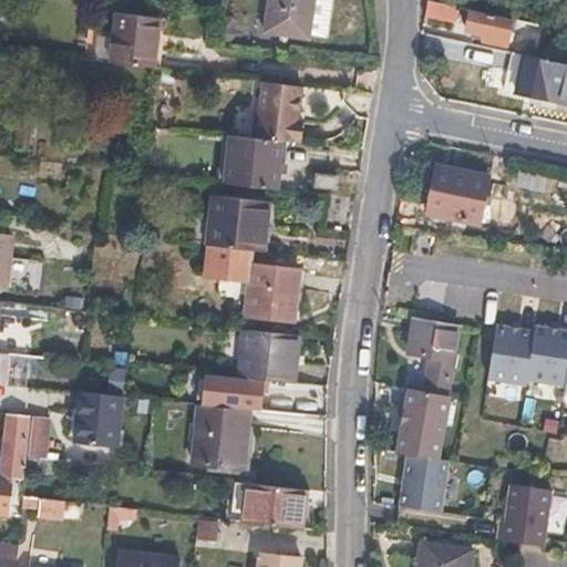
[(329,41),(334,0),(269,0),(265,33),(310,42),(311,38),(329,41)]
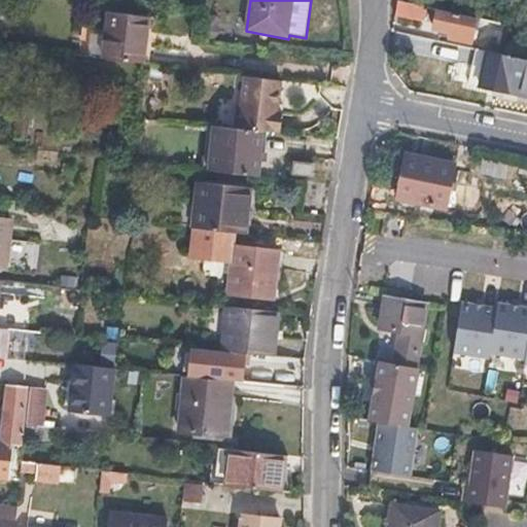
[(419,18),(423,3),(411,0),(392,0),(392,11),(419,18)]
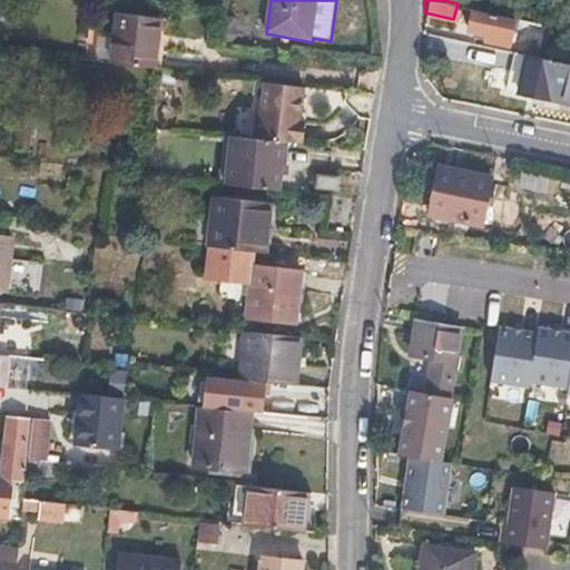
[(508,43),(514,16),(470,7),(464,26),(487,31),(484,38),(508,43)]
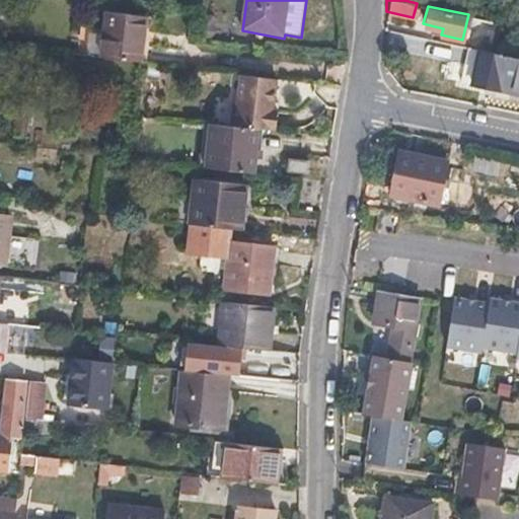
[(141,65),(145,33),(147,19),(107,14),(101,59),(141,65)]
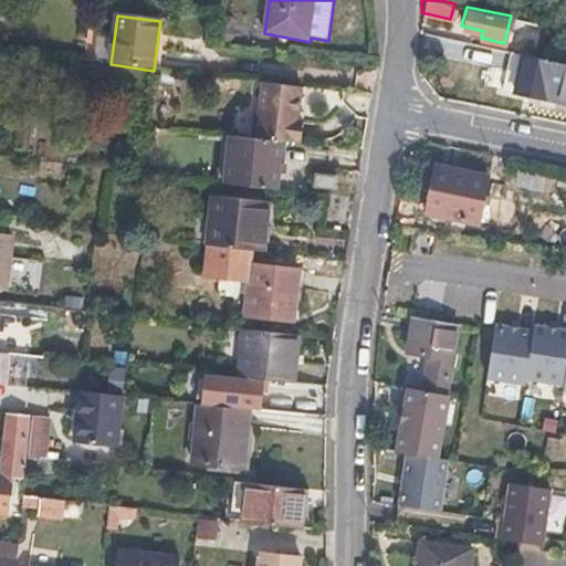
[(509,42),(538,48),(542,25),(512,21),(509,42)]
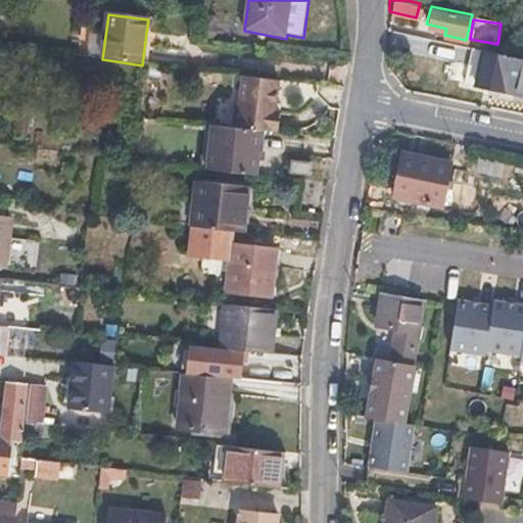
[(522,93),(522,56),(471,46),(468,65),(463,81),(522,93)]
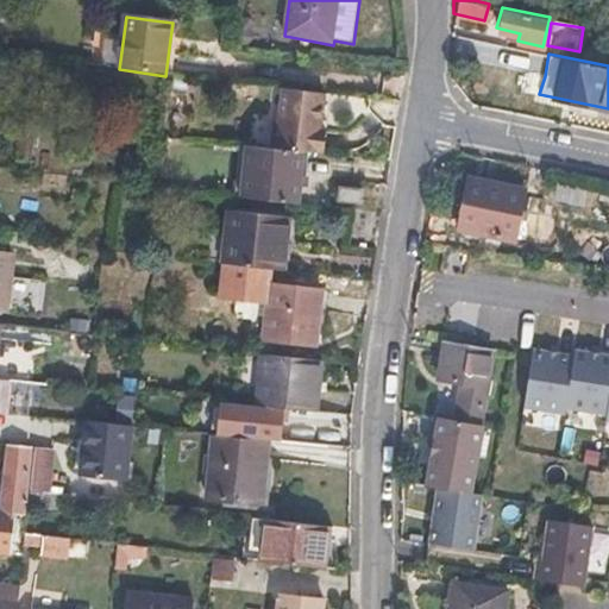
[(325,133),(320,132),(322,96),(282,92),(280,121),(274,120),(270,149),(302,154),(315,155),(316,149),(324,150),(325,133)]
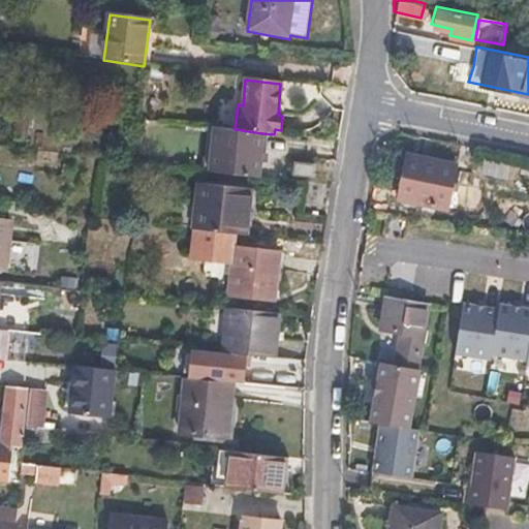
[(258,178),(262,133),(235,129),(215,127),(211,172),(258,178)]
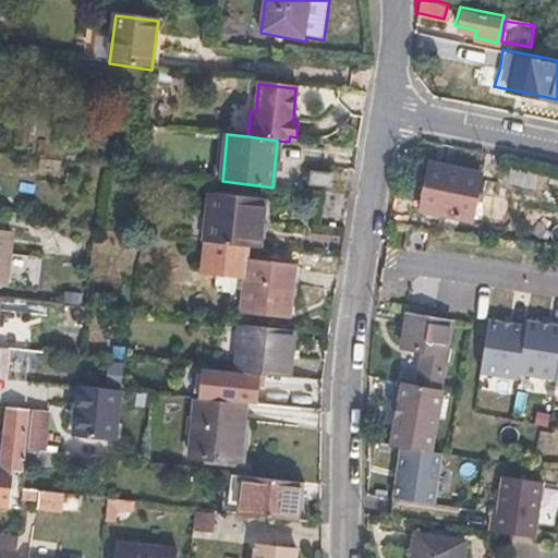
[(470,217),(478,173),(428,162),(420,207),(470,217)]
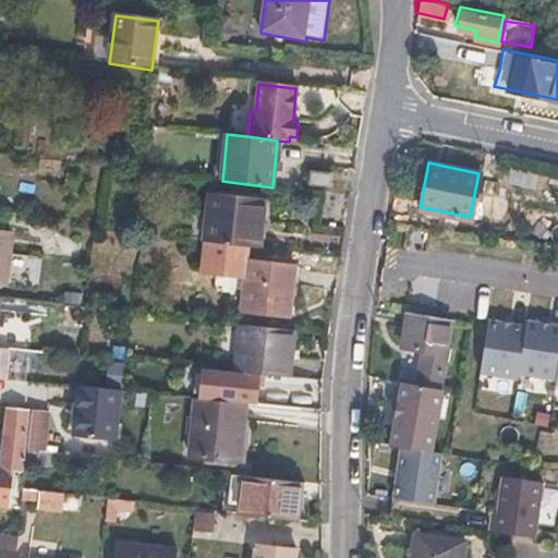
[(255,249),(259,201),(205,194),(199,243),(255,249)]
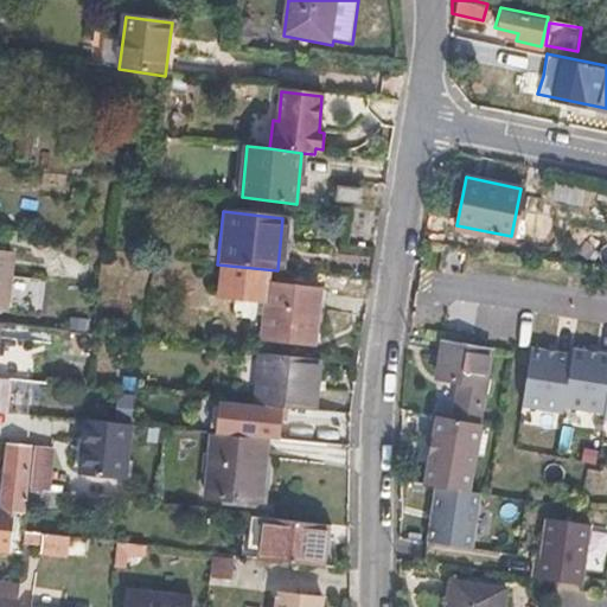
[(307,345),(314,289),(263,282),(255,338),(307,345)]
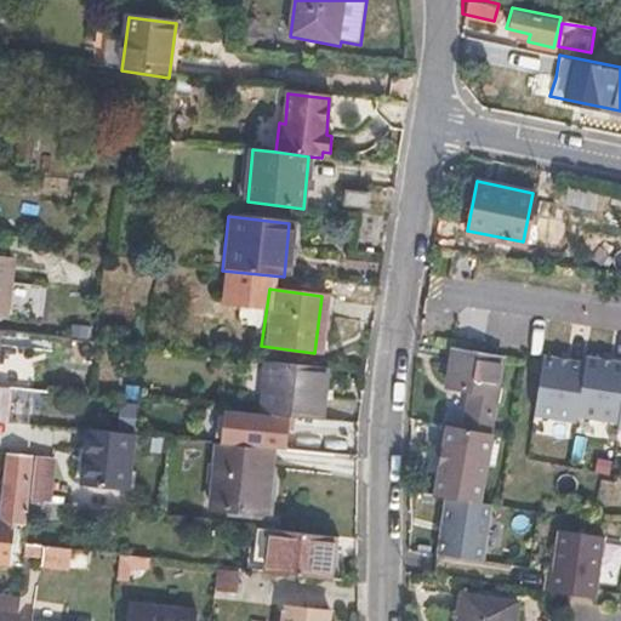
[(483,422),(493,352),(445,346),(440,385),(462,388),(459,422),(486,427),(483,422)]
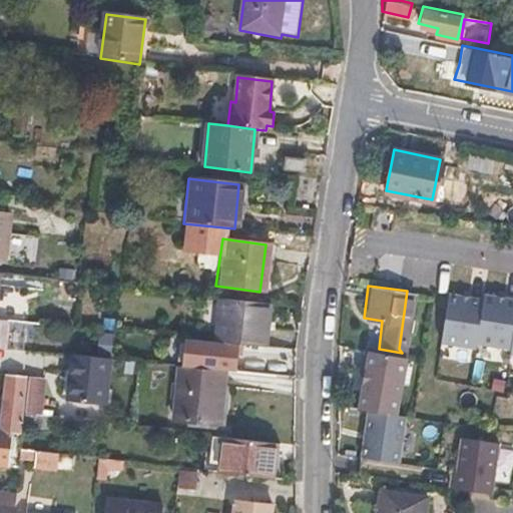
[(476,347),(509,352),(512,328),(512,298),(482,294),(483,300),(476,347)]
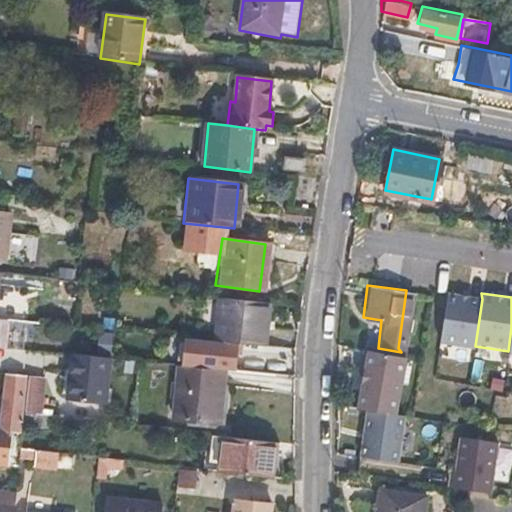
[(475,346),(482,299),(446,294),(438,346),(474,351),(475,346)]
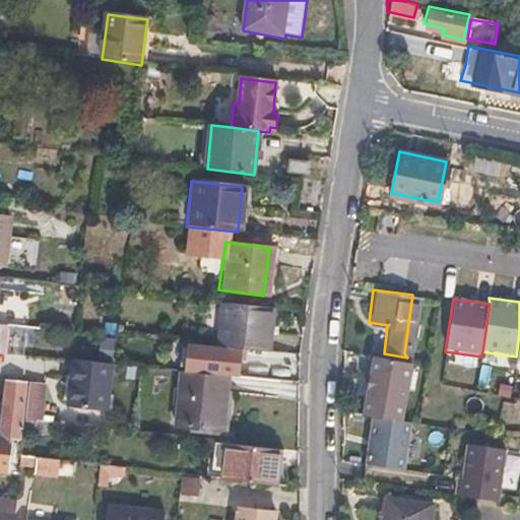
[(267,352),(270,310),(219,304),(215,346),(240,349),(267,352)]
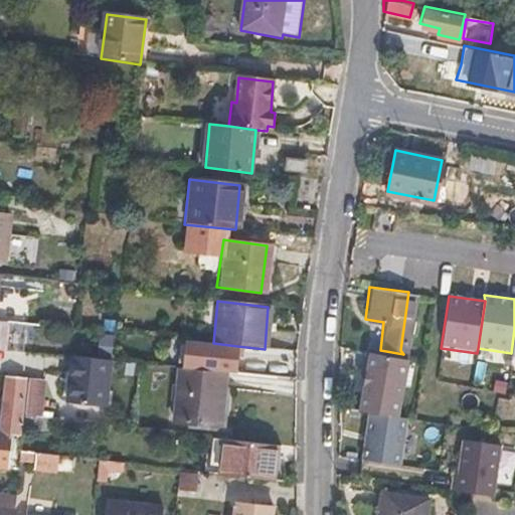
[(96,350),(112,352),(114,335),(97,334),(96,350)]
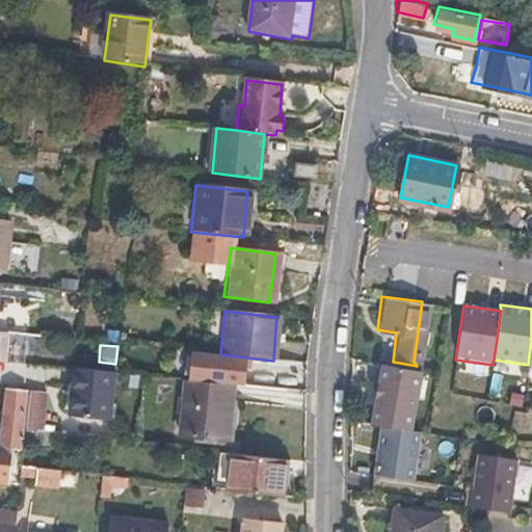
[(182,381),(187,381),(237,387),(242,387),(245,357),(220,354),(184,351),(182,381)]
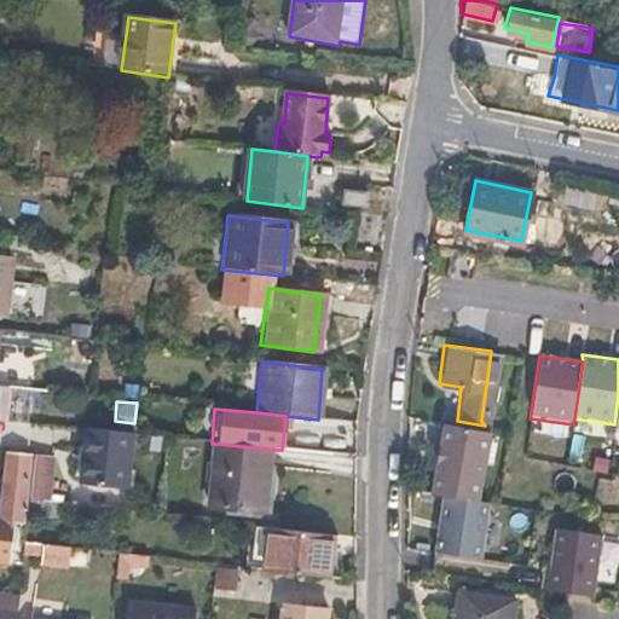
[(478,474),(485,426),(457,421),(441,420),(434,467),(478,474)]
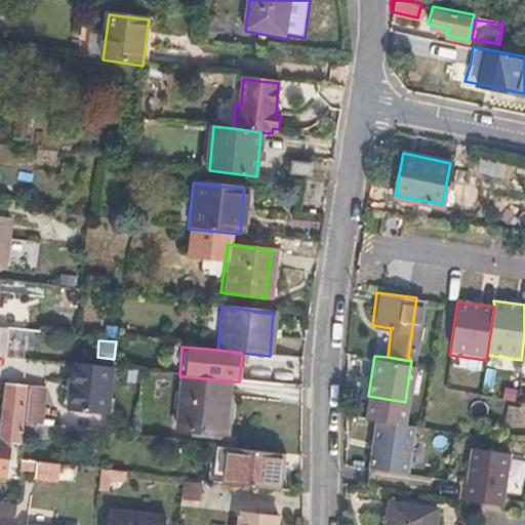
[(106,414),(112,368),(73,365),(68,411),(106,414)]
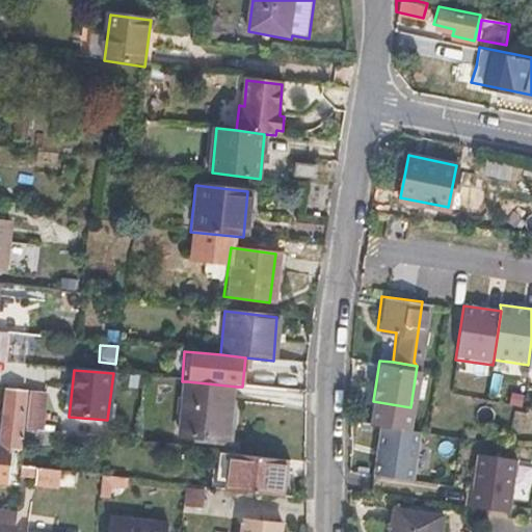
[(230,442),(237,387),(187,381),(180,437),(230,442)]
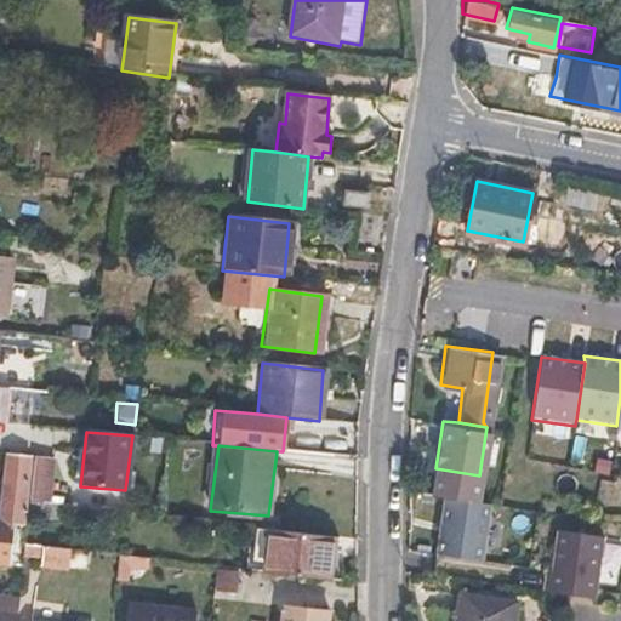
[(0,564),(10,567),(15,525),(23,525),(30,457),(7,456),(0,522),(0,520),(0,564)]
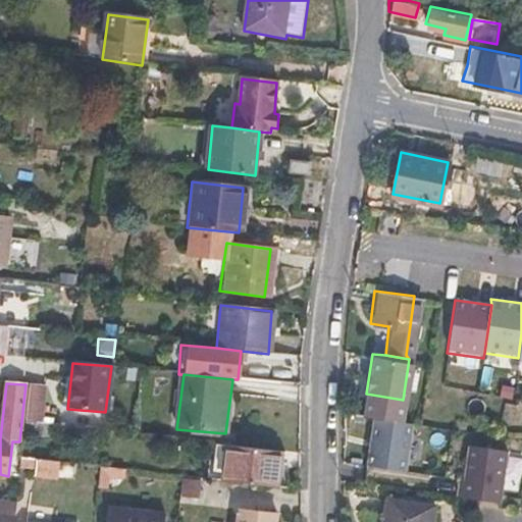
[(414,421),(374,416),(368,465),(407,471),(414,421)]
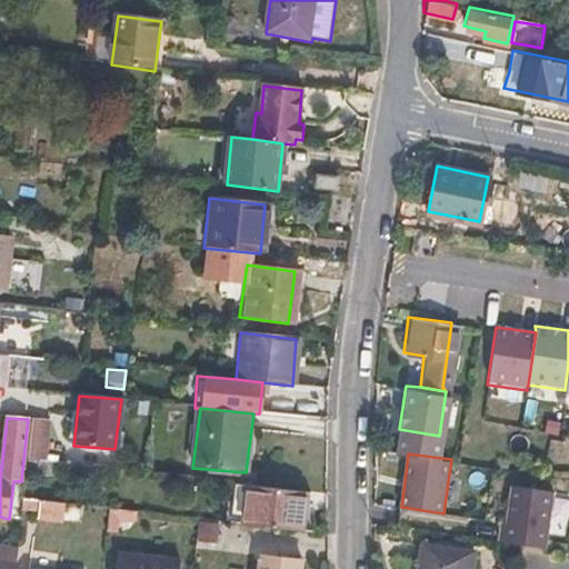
[(556,485),(508,477),(500,540),(547,548),(556,485)]
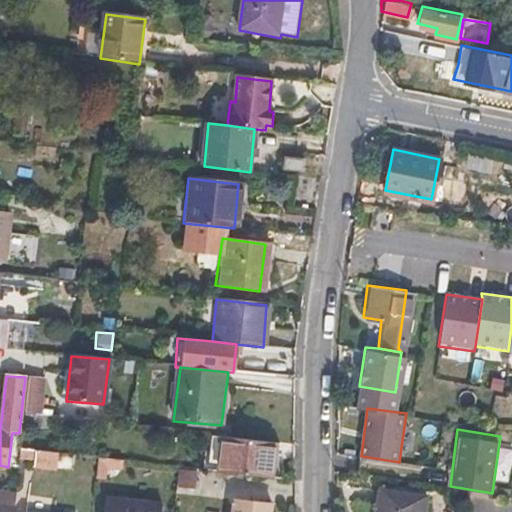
[(271,480),(275,446),(226,440),(222,474),(231,476),(271,480)]
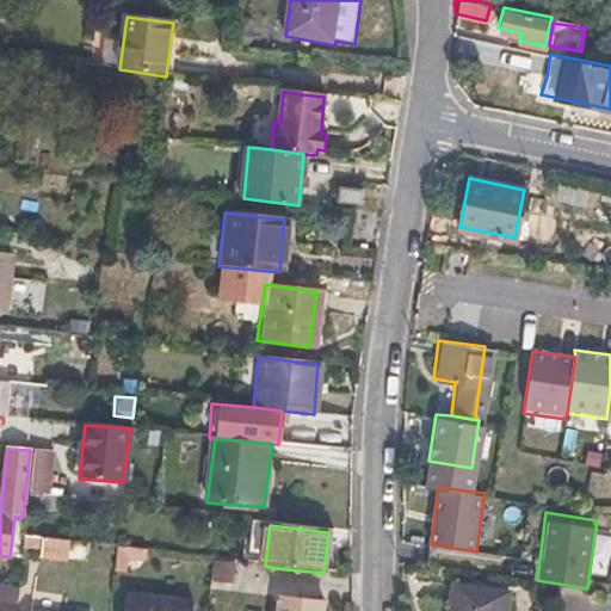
[(67,562),(69,543),(25,537),(24,547),(42,549),(42,560),(67,562)]
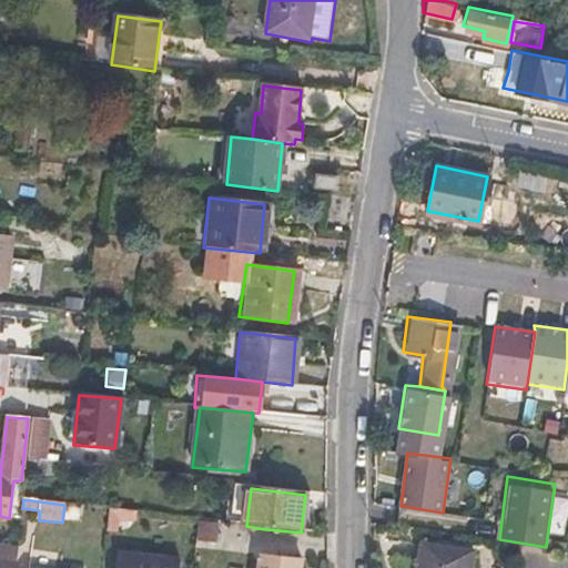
[(133,530),(134,510),(107,508),(105,529),(133,530)]
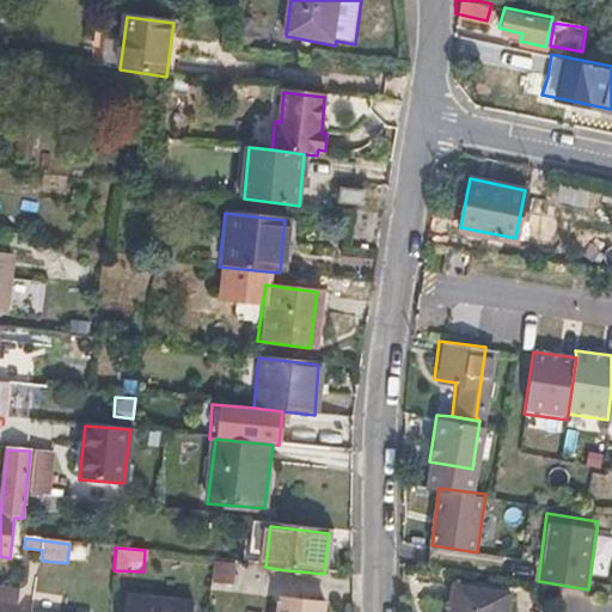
[(213,560),(209,583),(232,586),(234,562),(213,560)]
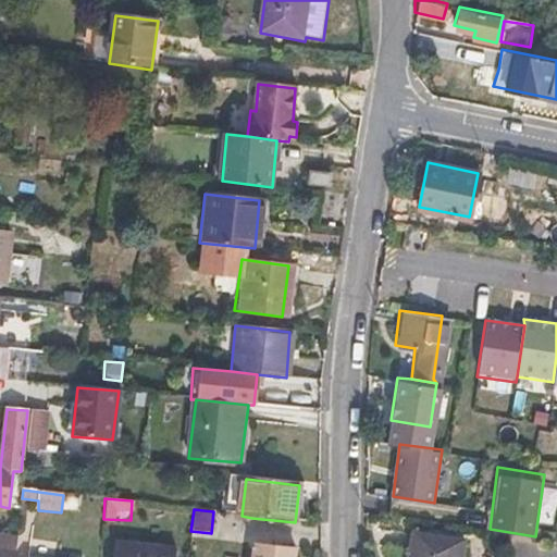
[(250,530),(251,518),(242,516),(221,514),(219,527),(250,530)]
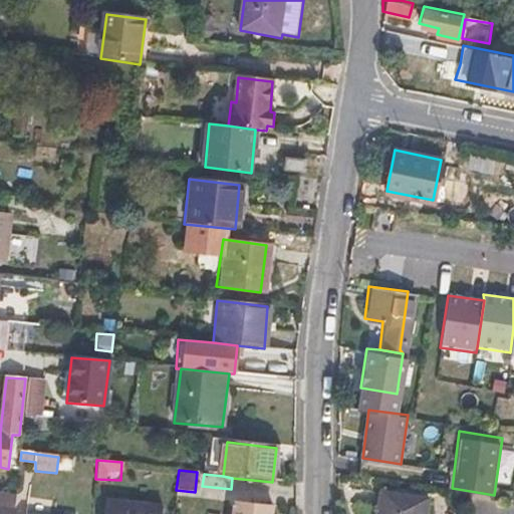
[(423,513),(426,495),(380,489),(377,513),(423,513)]
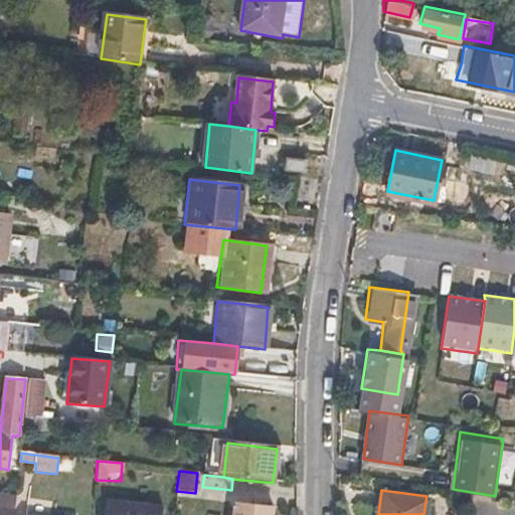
[(0,514),(13,514),(16,498),(0,496),(0,514)]
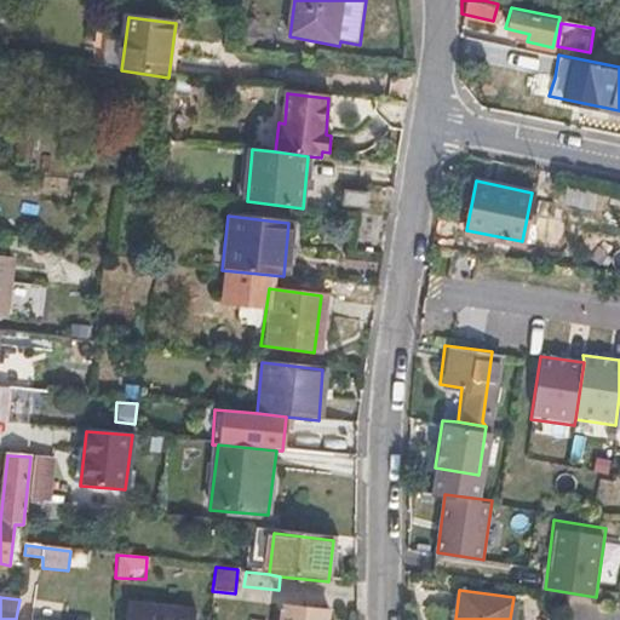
[(194,619),(195,615),(128,608),(126,619),(194,619)]
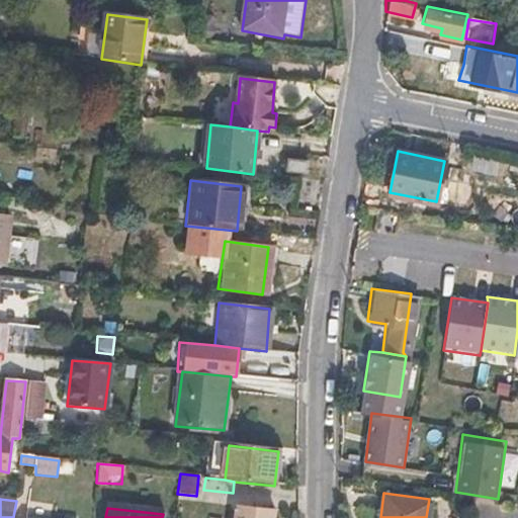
[(273,517),(274,512),(239,508),(237,517),(273,517)]
